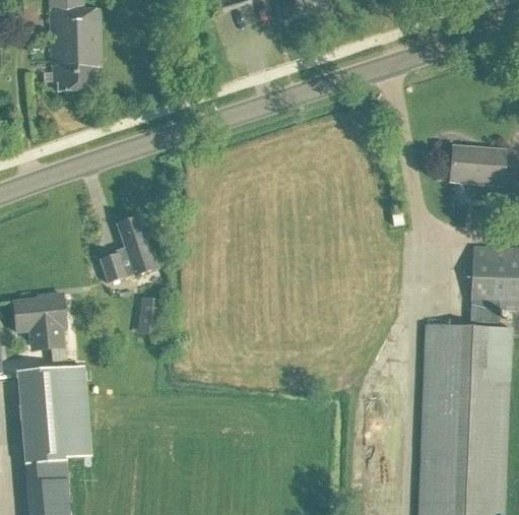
[(53,63),(53,71),(43,72),(44,81),(58,81),(59,89),(96,87),(96,65),(103,65),(101,6),(84,7),(83,0),(49,0),(52,64),(53,63)]
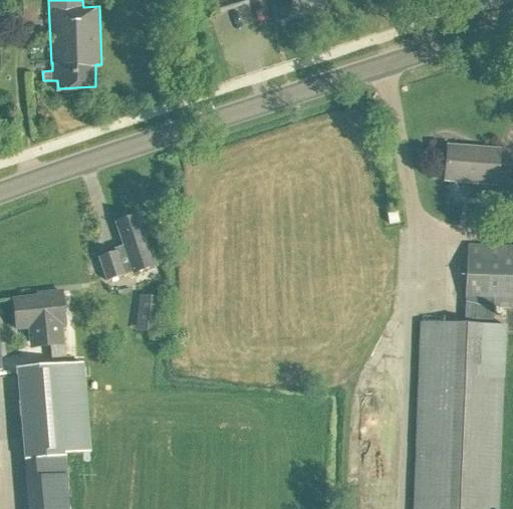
[(274,0),(279,17),(308,8),(305,0),(274,0)]
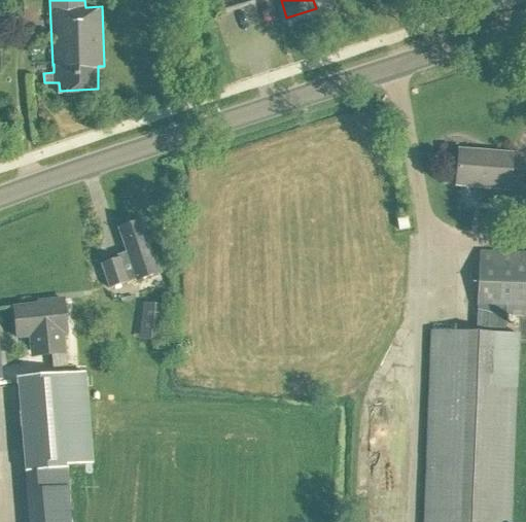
[(525,177),(511,176),(513,150),(459,146),(457,181),(481,183),(480,201),(493,202),(494,185),(511,186),(509,204),(525,205),(525,177)]
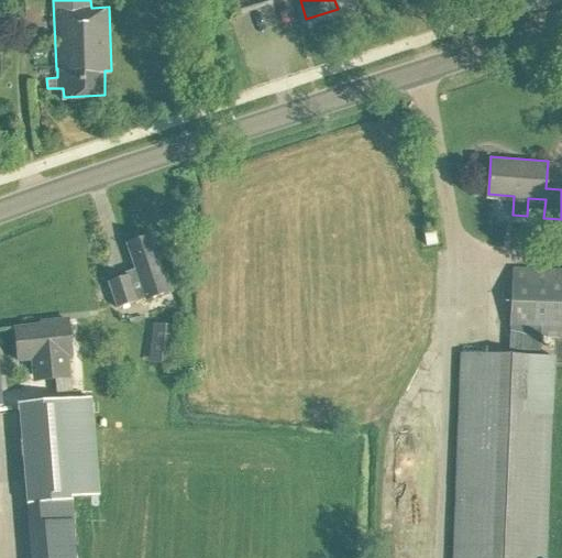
[(436,229),(425,231),(427,242),(438,240),(436,229)]
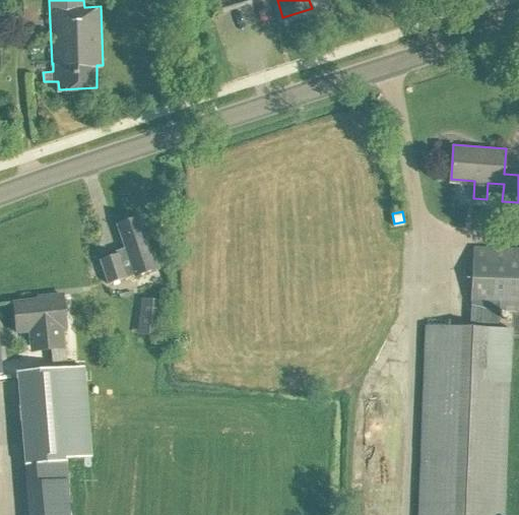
[(139,215),(118,222),(127,249),(101,258),(109,281),(134,272),(135,273),(160,265),(154,248),(150,249),(139,215)]
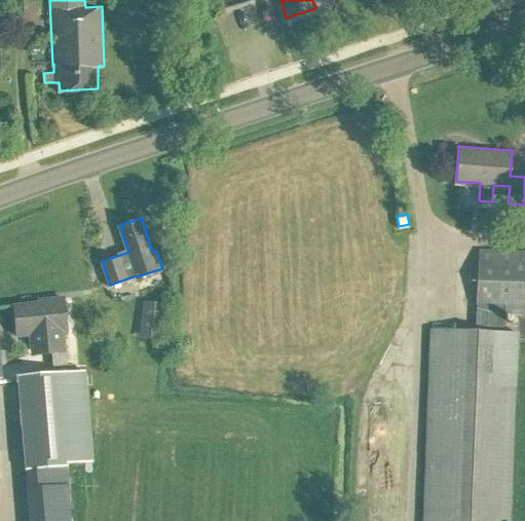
[(430,327),(424,489),(422,520),(510,520),(518,330),(504,330),(505,310),(524,311),(524,248),(480,247),(476,329),(430,327)]
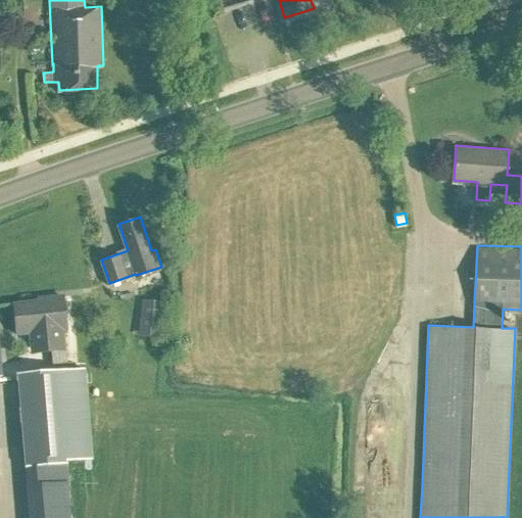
[(66,327),(63,293),(46,295),(46,298),(14,301),(17,332),(29,331),(31,352),(66,348),(63,327),(66,327)]
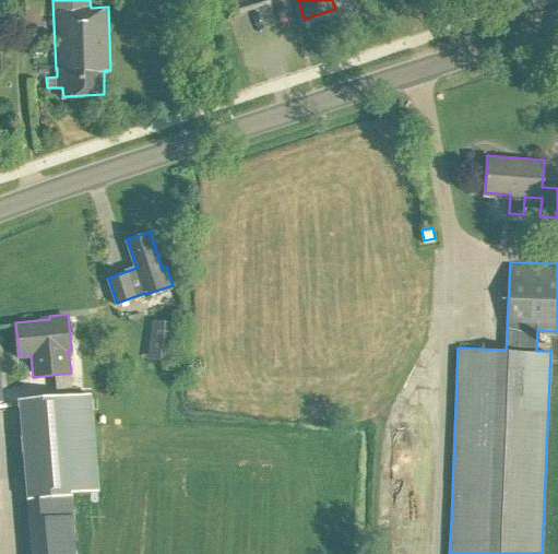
[(170,360),(176,321),(153,318),(147,356),(170,360)]
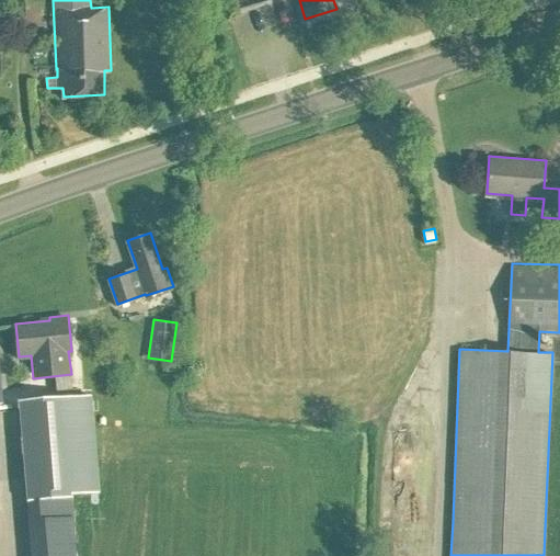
[(76,555),(71,492),(100,490),(91,393),(20,398),(32,555),(76,555)]
